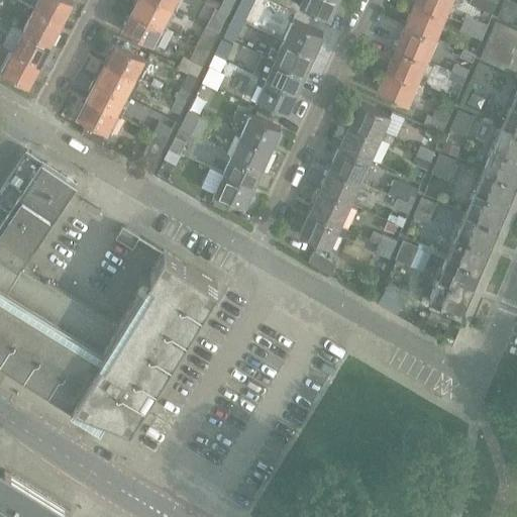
[(70,0),(38,0),(34,8),(62,22),(73,1),(70,0)]
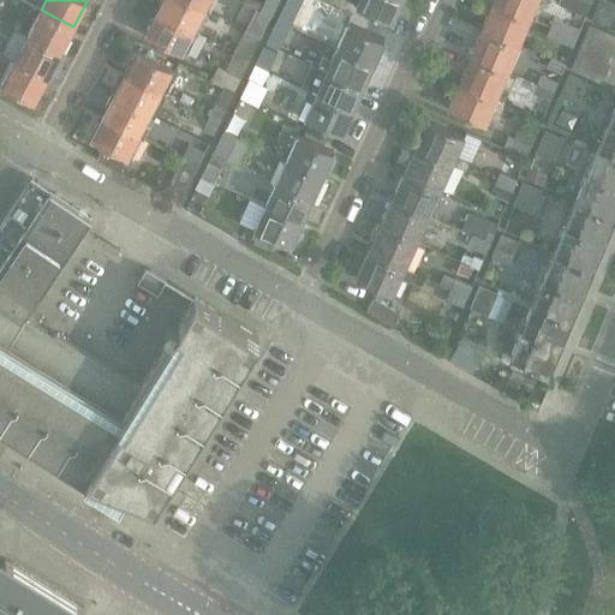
[(209,10),(189,0),(160,0),(160,3),(161,4),(157,11),(198,33),(209,10)]
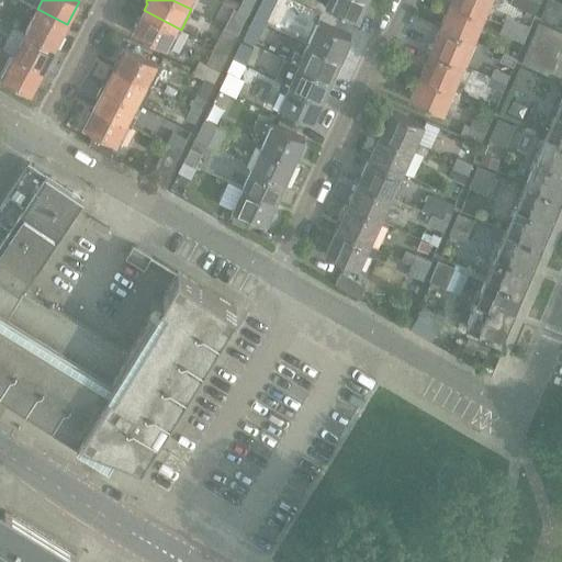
[(172,0),(191,9),(195,0),(172,0)]
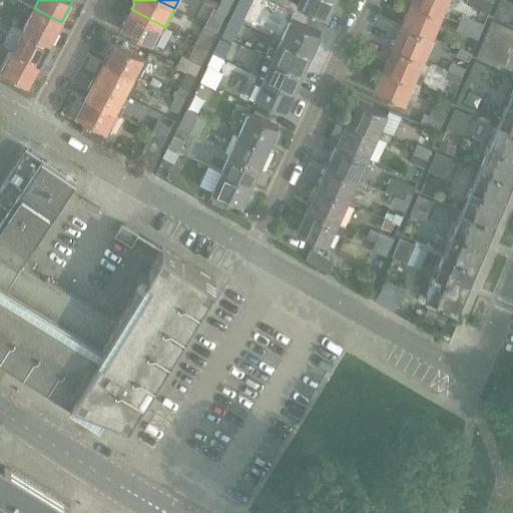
[(231,0),(219,0),(216,8),(225,13),(231,2),(231,0)]
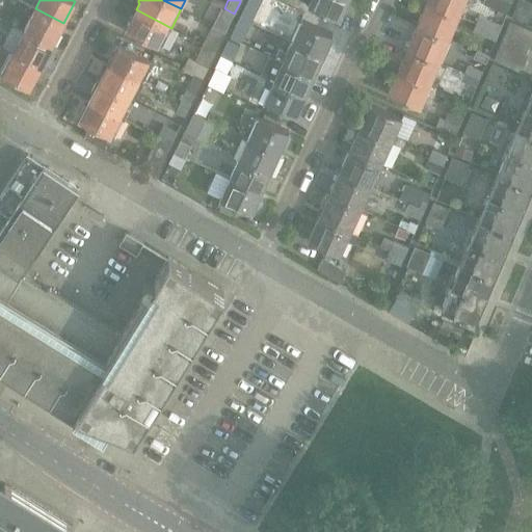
[(348,0),(310,0),(308,5),(340,20),(348,0)]
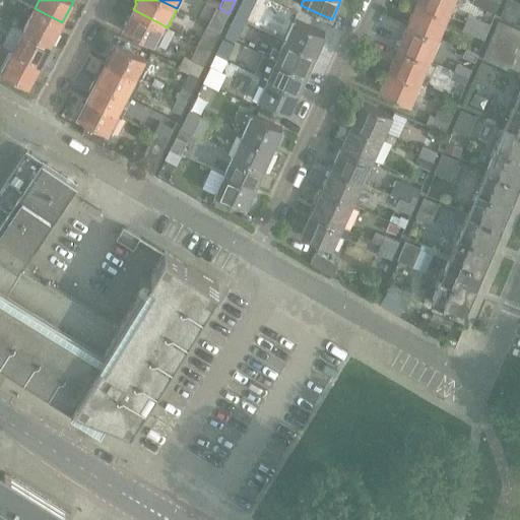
[(417,0),(416,2),(448,14),(454,0),(417,0)]
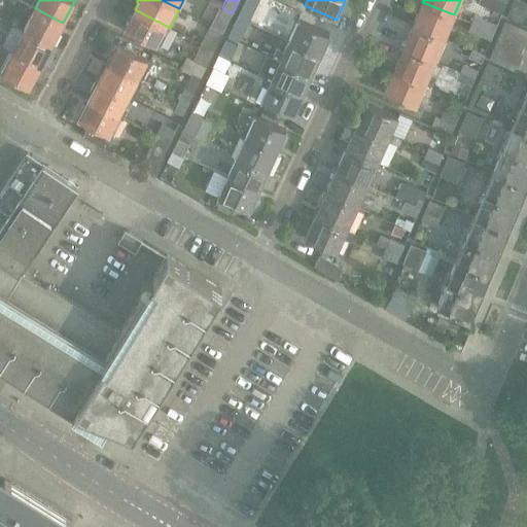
[(501,15),(505,3),(497,0),(479,0),(478,5),(501,15)]
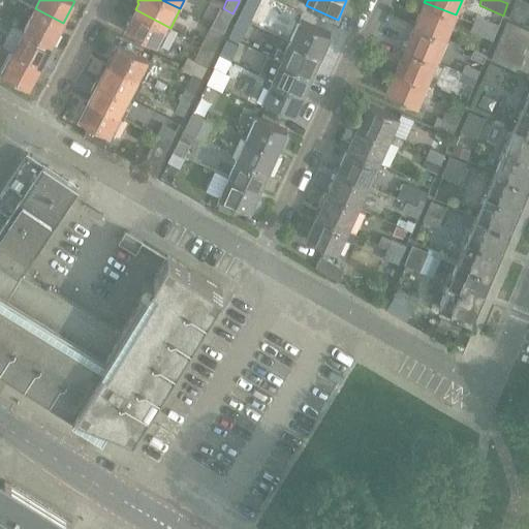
[(524,24),(528,11),(528,2),(523,0),(516,0),(509,18),(524,24)]
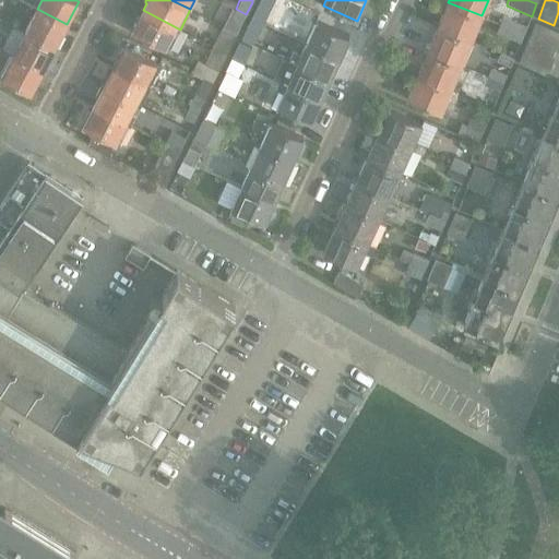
[(448,2),(438,25),(472,39),(482,15),(448,2)]
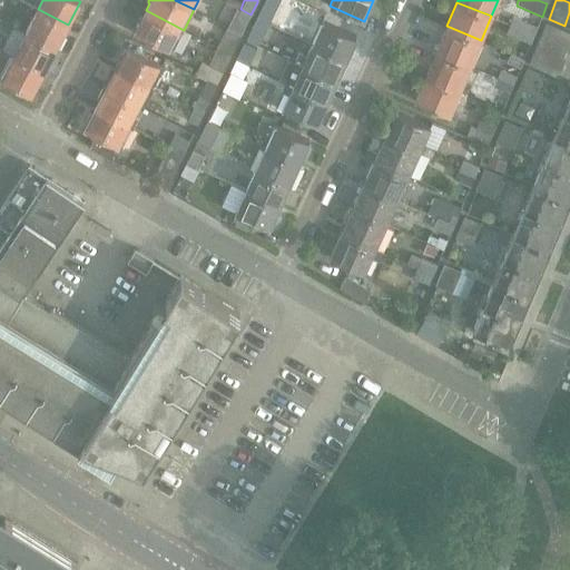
[(263,6),(257,18),(269,23),(275,11),(263,6)]
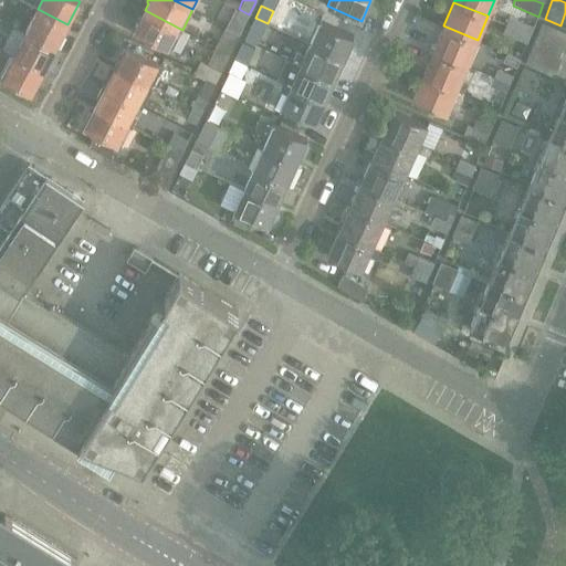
[(67,24),(38,9),(25,32),(56,48),(67,24)]
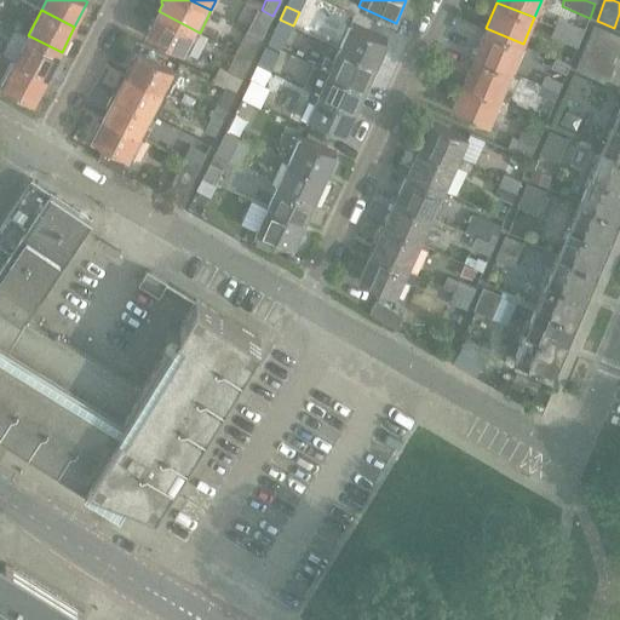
[(188,55),(200,33),(159,11),(155,19),(153,18),(145,30),(148,32),(148,33),(188,55)]
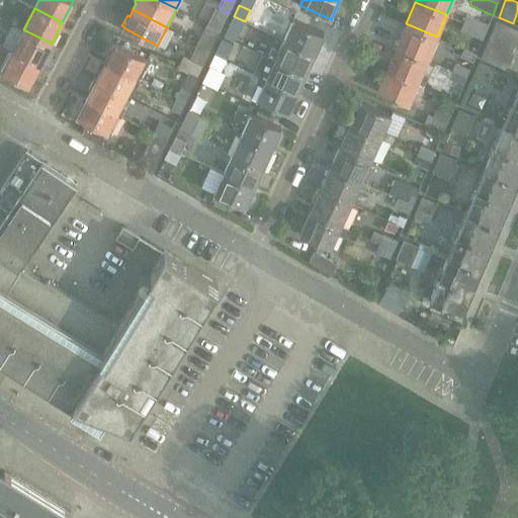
[(486,31),(489,24),(466,15),(464,22),(486,31)]
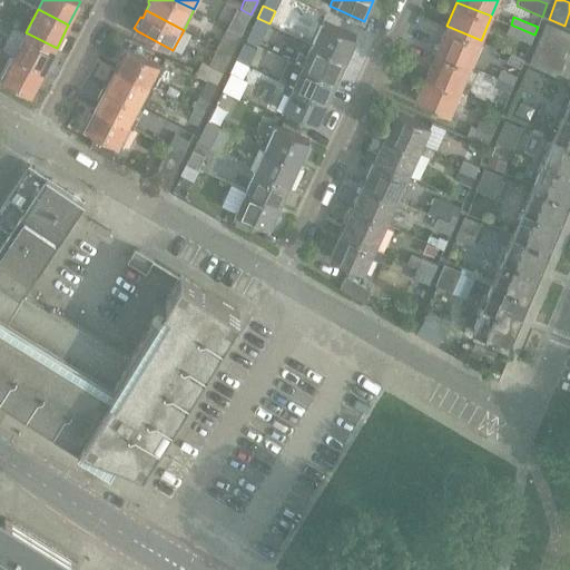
[(269,23),(257,18),(251,30),(264,36),(269,23)]
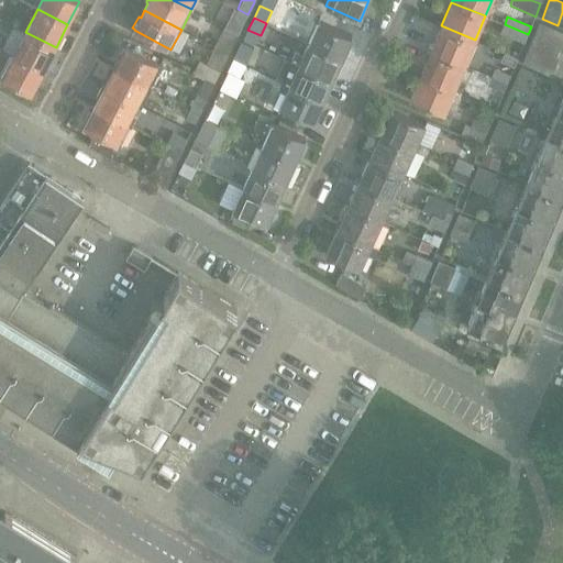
[(231,19),(225,28),(227,28),(239,33),(243,24),(231,19)]
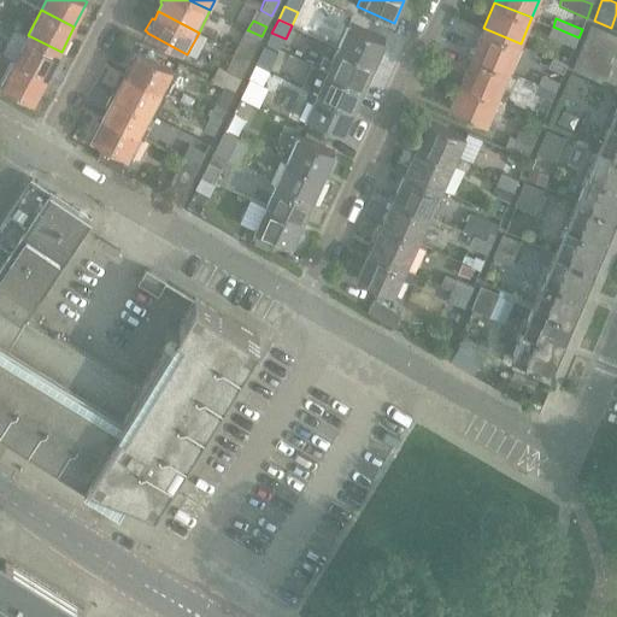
[(348,23),(339,46),(376,63),(386,40),(348,23)]
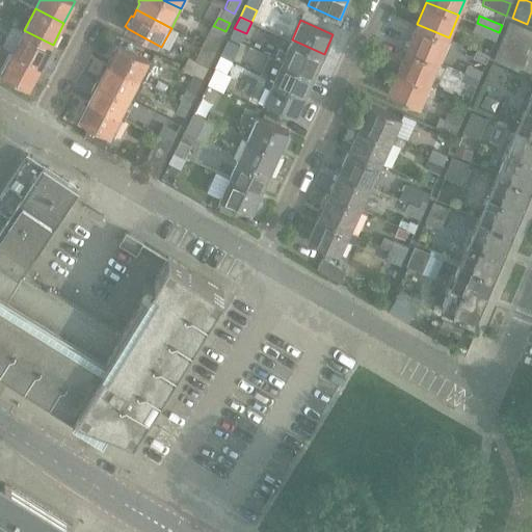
[(531,29),(510,21),(505,34),(530,45),(531,38),(531,29)]
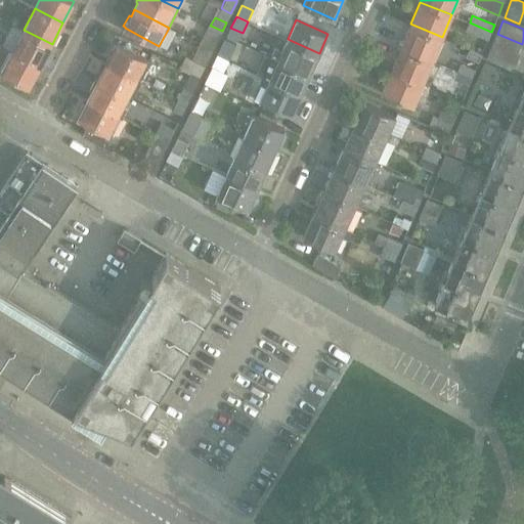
[(487,40),(491,32),(470,23),(466,31),(487,40)]
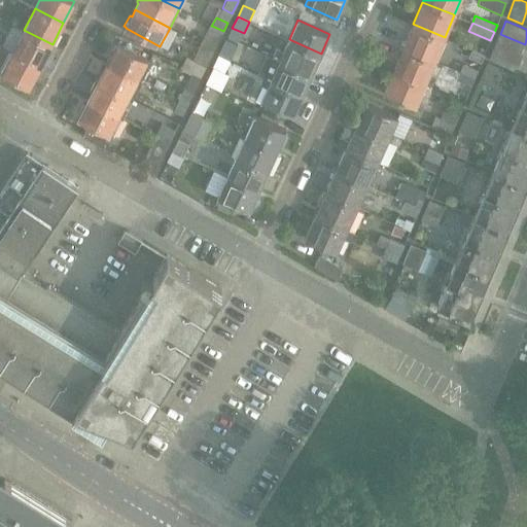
[(413,24),(403,47),(435,60),(445,37),(413,24)]
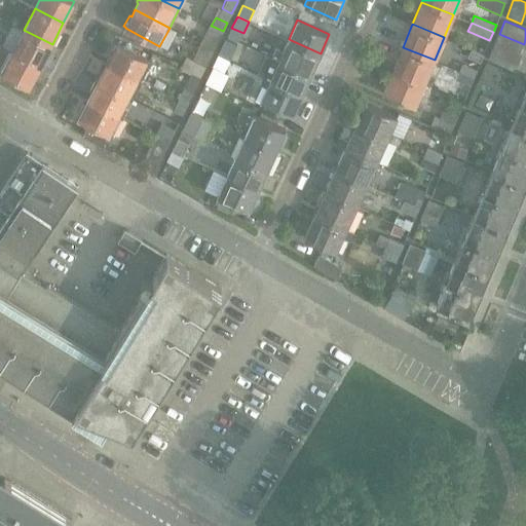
[(214,50),(223,32),(223,31),(212,26),(202,44),(214,50)]
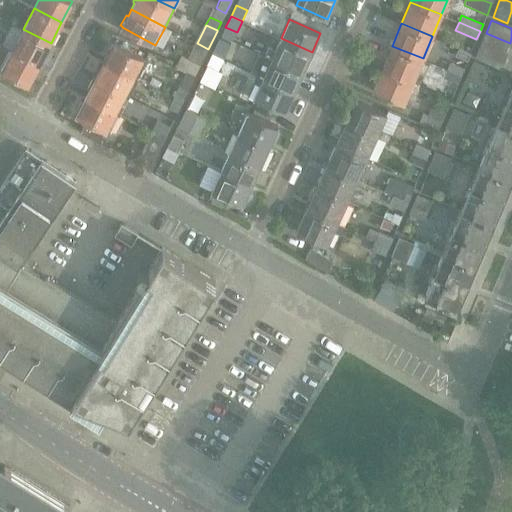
[(51,43),(23,29),(12,49),(40,63),(51,43)]
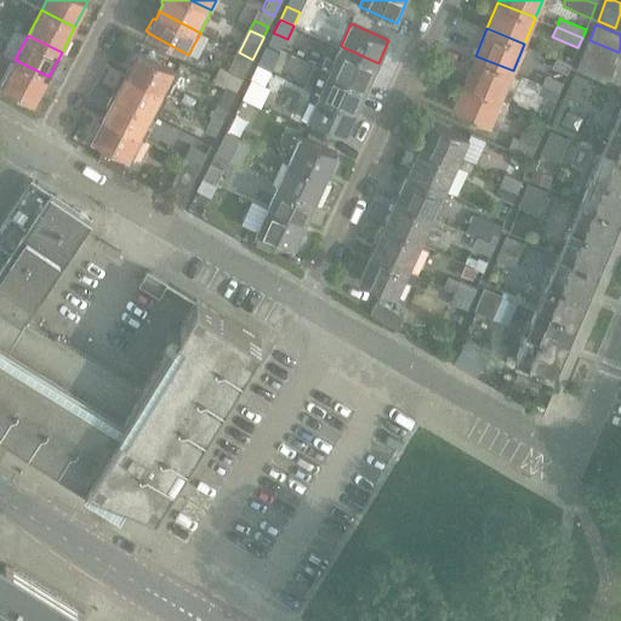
[(619,52),(590,40),(584,55),(613,67),(619,52)]
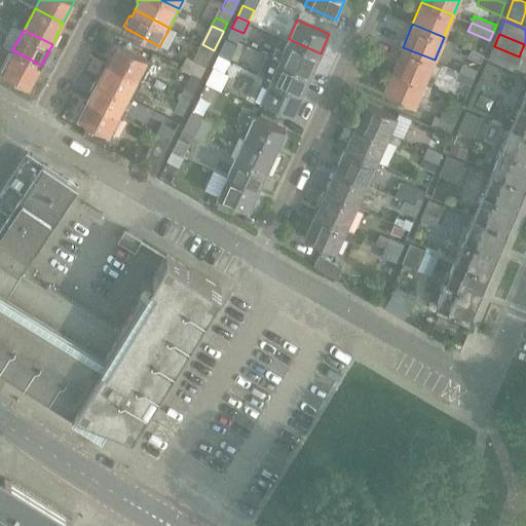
[(321,53),(289,39),(279,59),(311,73),(321,53)]
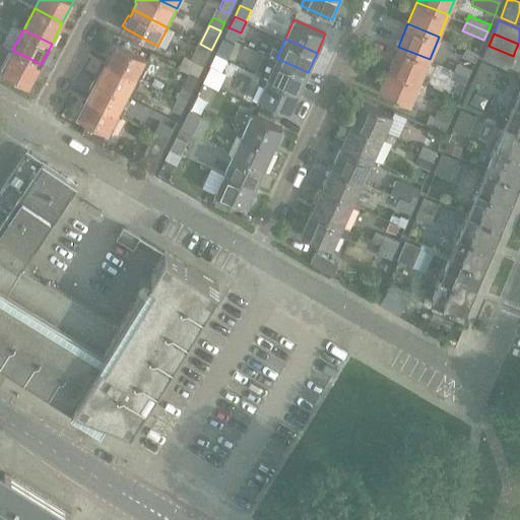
[(226,60),(235,45),(223,40),(215,55),(226,60)]
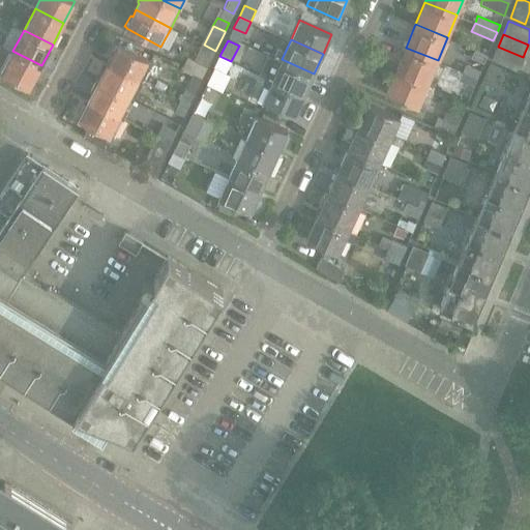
[(118,45),(109,62),(143,81),(152,62),(118,45)]
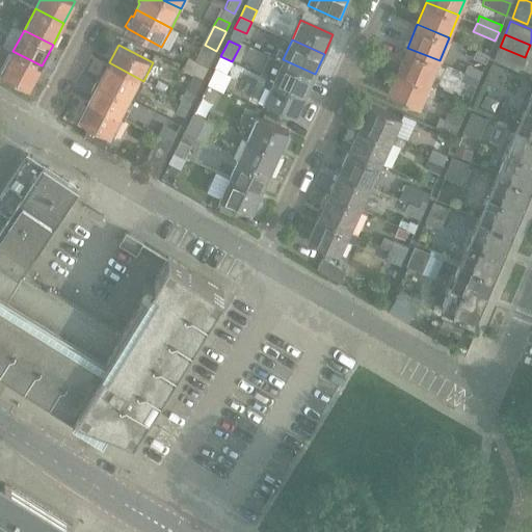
[(203,78),(216,51),(205,45),(201,52),(196,62),(187,58),(182,69),(193,74),(203,78)]
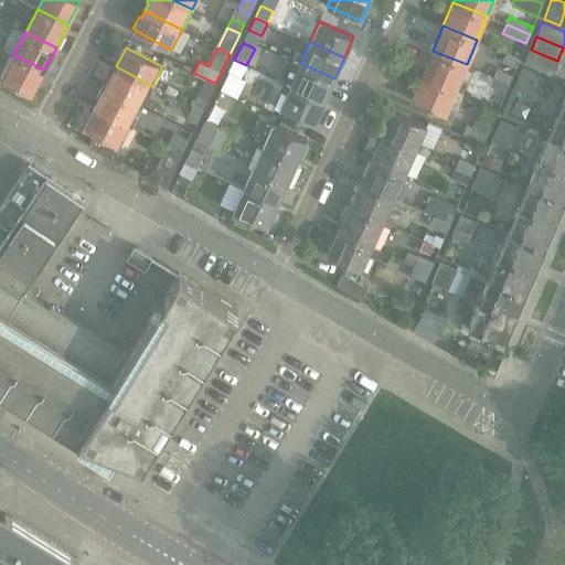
[(557,61),(531,50),(525,63),(551,74),(557,61)]
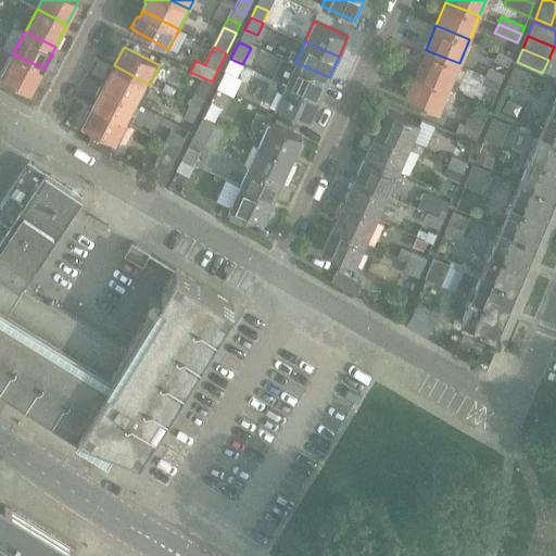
[(426,50),(416,73),(449,87),(459,63),(426,50)]
